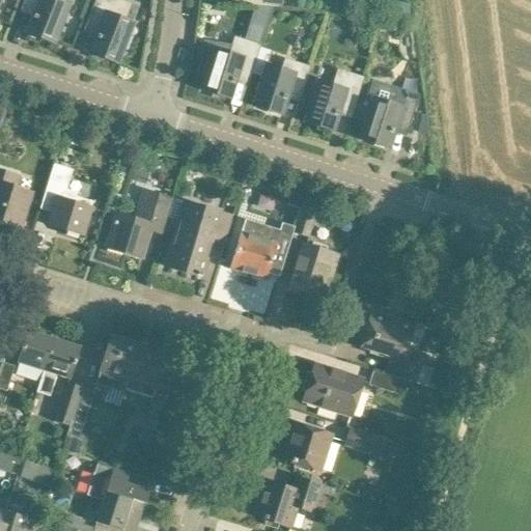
[(25,0),(23,6),(35,11),(27,34),(52,44),(68,3),(59,0),(25,0)]
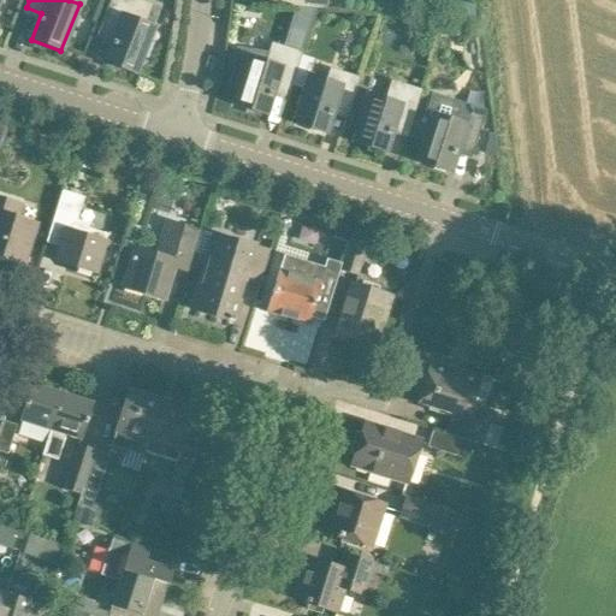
[(135,0),(112,0),(100,30),(114,36),(105,63),(134,75),(153,27),(137,21),(143,4),(135,0)]
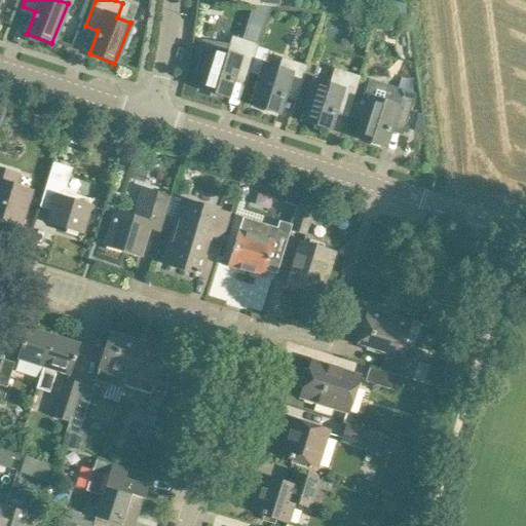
[(253,5),(250,15),(265,20),(269,7),(253,5)]
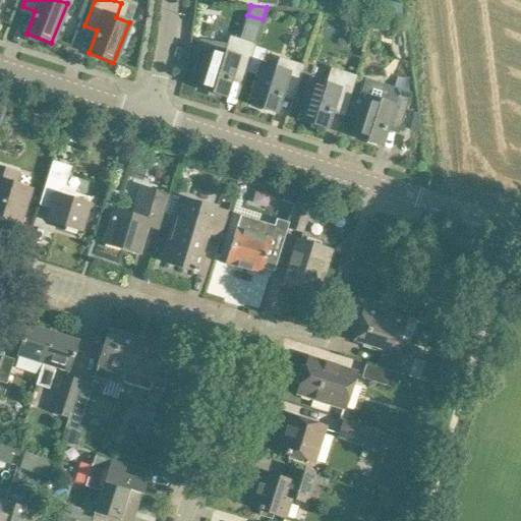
[(230,38),(225,53),(212,49),(213,44),(200,42),(195,71),(204,74),(198,90),(224,98),(231,74),(244,78),(246,72),(249,61),(254,46),(230,38)]
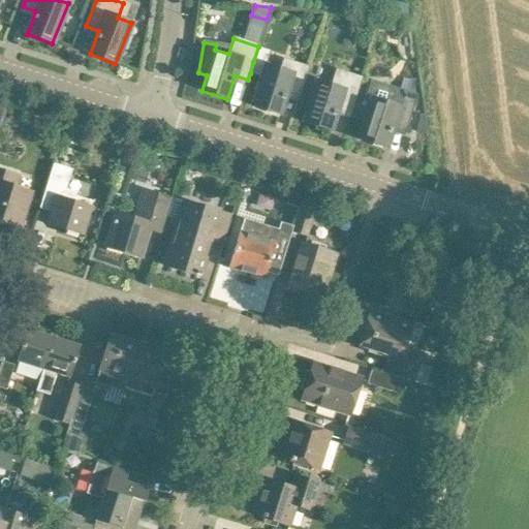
[(262,76),(252,106),(279,115),(286,92),(299,96),(308,67),(283,60),(280,70),(266,65),(262,76)]
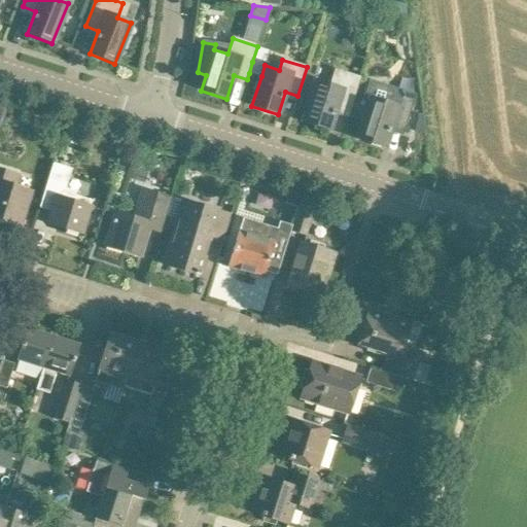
[(252,62),(249,73),(261,76),(265,65),(252,62)]
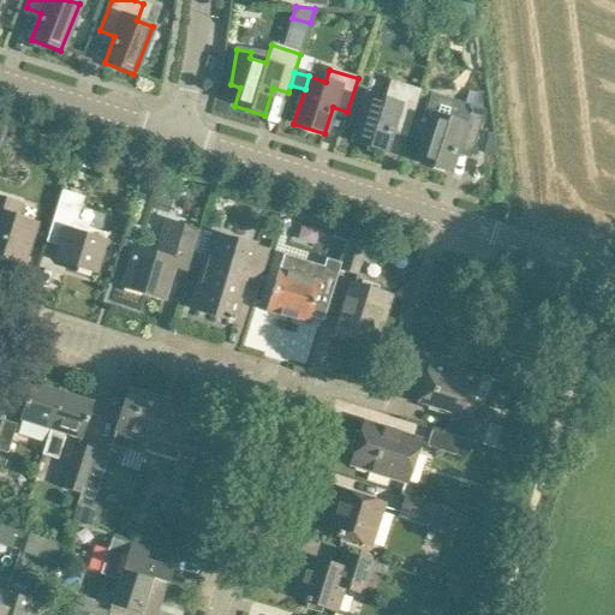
[(357,132),(353,143),(384,153),(393,126),(407,130),(419,91),(390,82),(386,100),(369,95),(366,102),(356,99),(347,129),(357,132)]
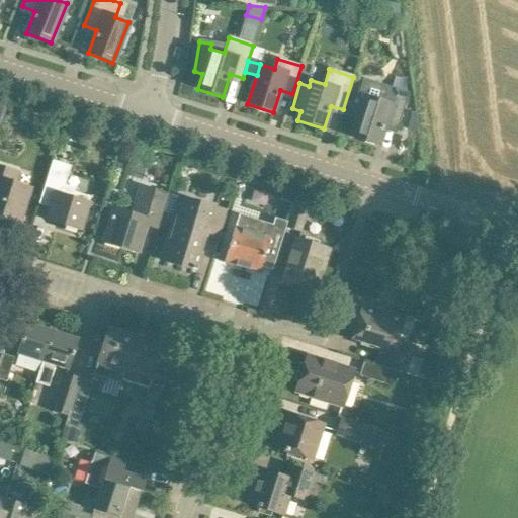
[(359,96),(364,98),(351,138),(377,146),(384,122),(397,126),(408,93),(364,80),(359,96)]
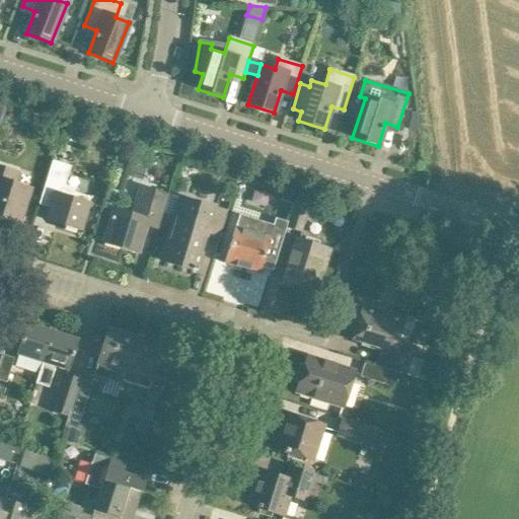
[(52,161),(39,206),(50,209),(47,221),(80,231),(91,197),(77,193),(78,190),(59,183),(65,165),(52,161)]
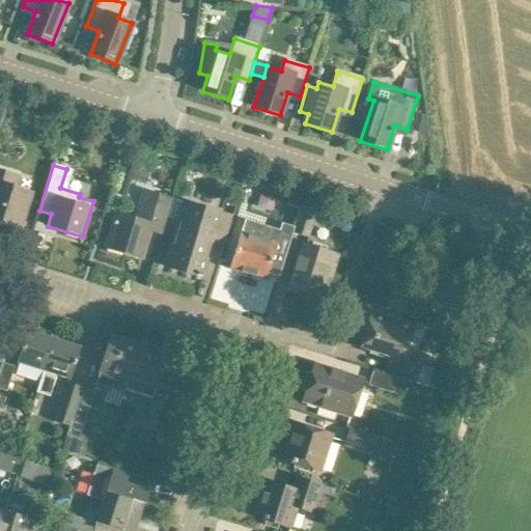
[(0,221),(21,228),(31,194),(15,189),(18,177),(0,171),(0,221)]
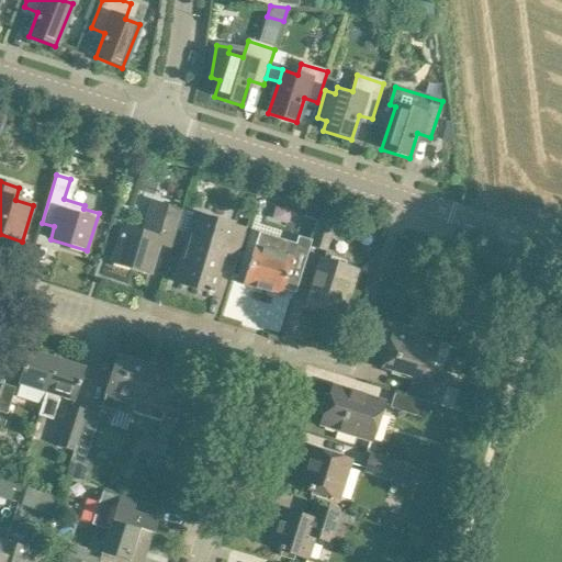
[(124,226),(117,245),(114,244),(119,229),(110,227),(105,243),(117,246),(112,262),(131,269),(132,265),(150,270),(159,244),(171,248),(183,213),(154,203),(144,233),(124,226)]
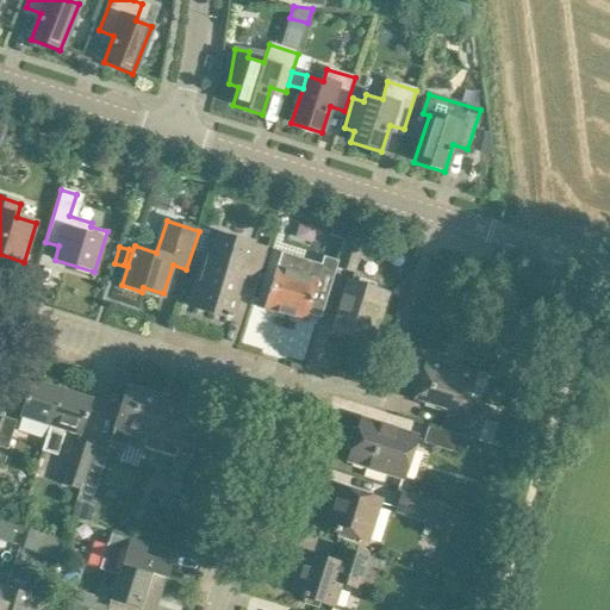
[(340,259),(349,226),(335,222),(325,254),(340,259)]
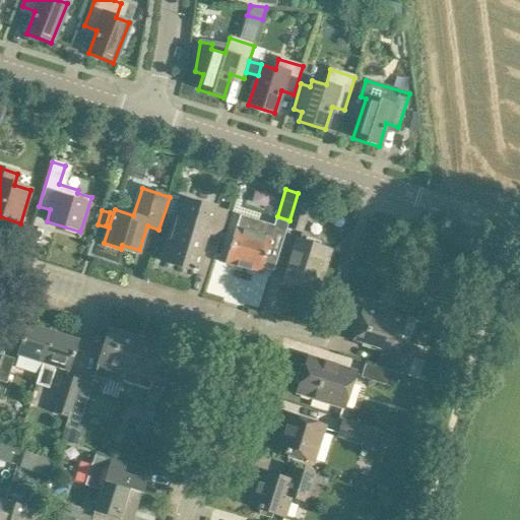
[(303,234),(313,198),(298,193),(289,220),(286,229),(303,234)]
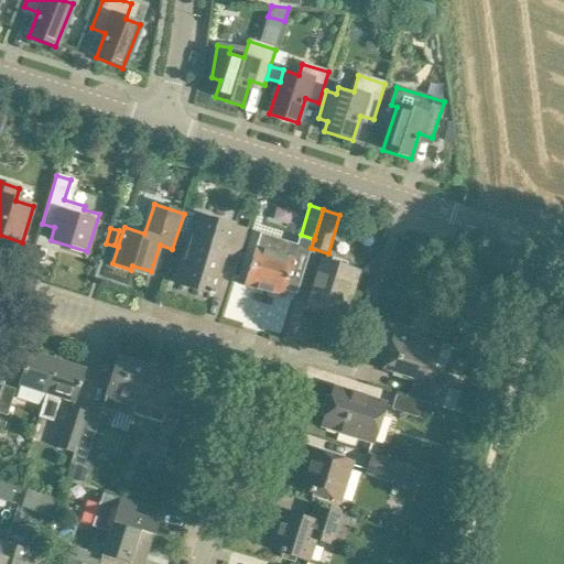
[(225,258),(237,261),(246,231),(195,217),(175,283),(214,295),(225,258)]
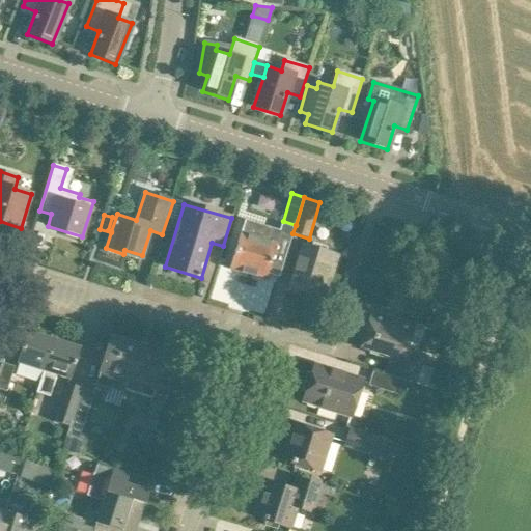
[(240,235),(229,270),(266,280),(276,246),(240,235)]
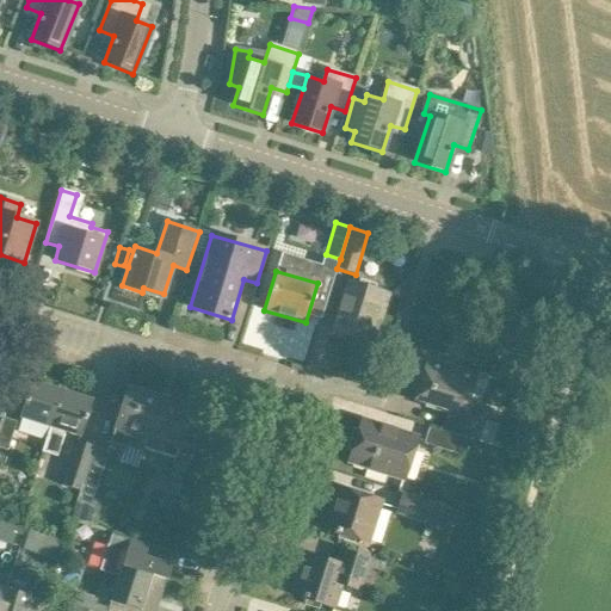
[(332,331),(369,343),(384,292),(347,282),(332,331)]
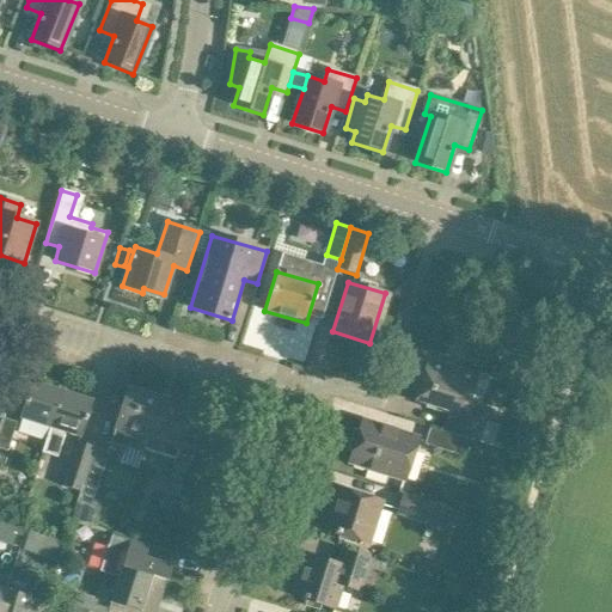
[(445,430),(478,441),(488,411),(466,404),(475,377),(429,362),(417,401),(451,411),(445,430)]
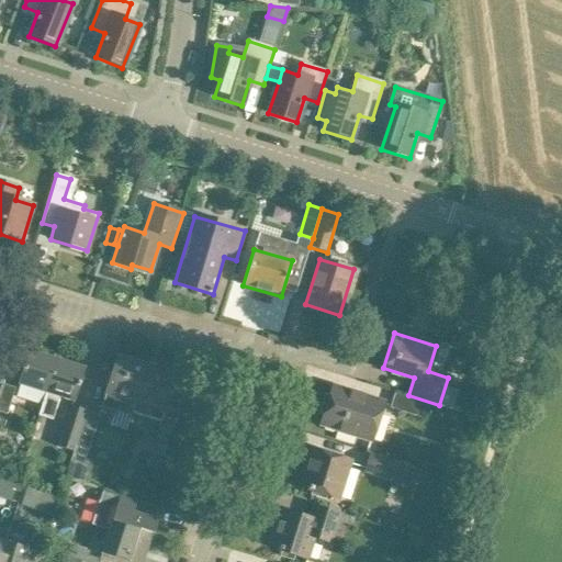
[(18,384),(46,393),(56,360),(27,351),(18,384)]
